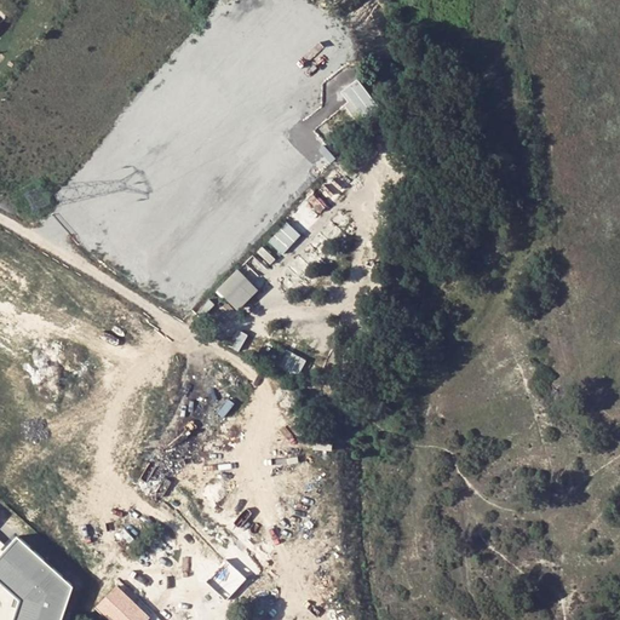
[(365,115),(380,103),(361,78),(345,89),(365,115)]
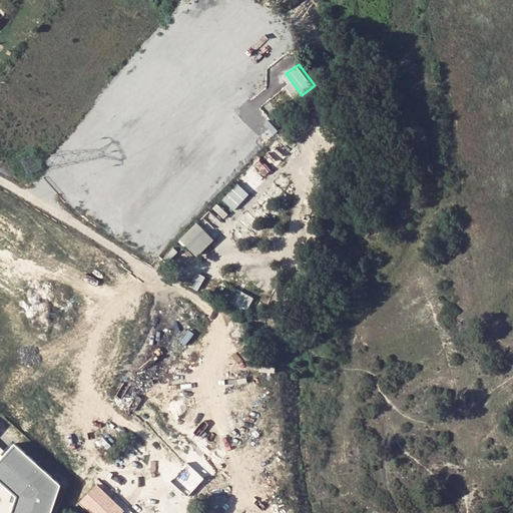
[(198,220),(180,238),(198,255),(215,237),(198,220)]
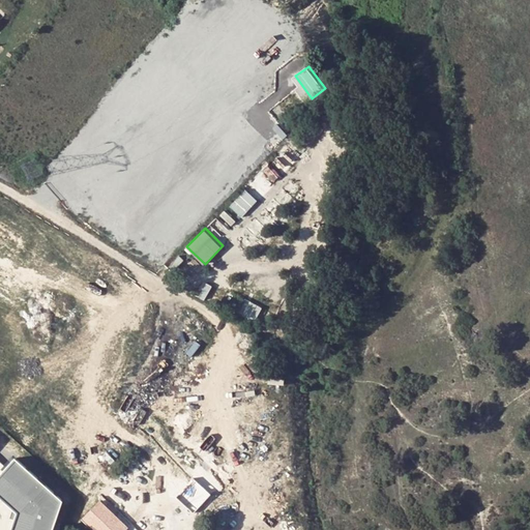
[(238,313),(256,321),(263,305),(245,297),(238,313)]
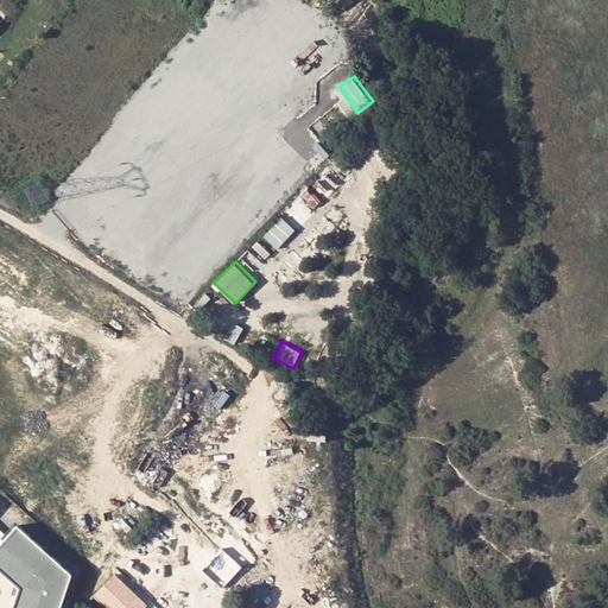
[(0,545),(0,569),(16,583),(20,588),(18,596),(13,607),(61,607),(73,574),(18,525),(8,537),(0,545)]
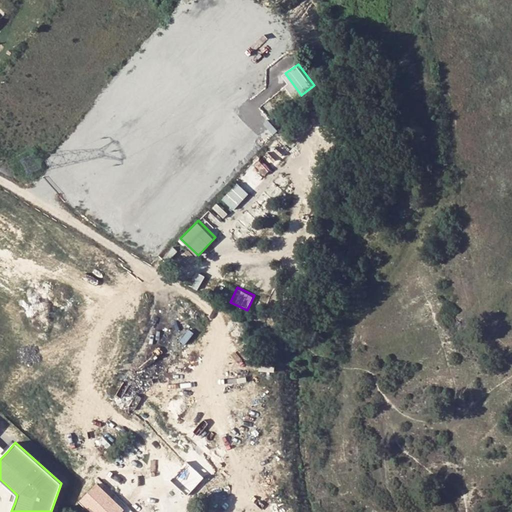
[(210,489),(198,478),(177,499),(188,511),(210,489)]
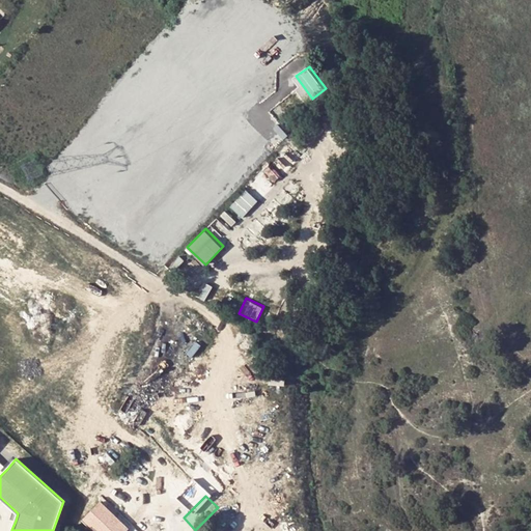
[(96,530),(126,530),(130,528),(102,500),(84,518),(96,530)]
